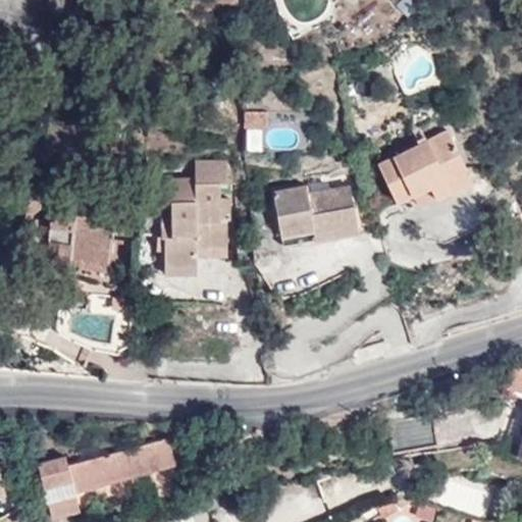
[(521,27),(513,28),(521,39),(521,27)]
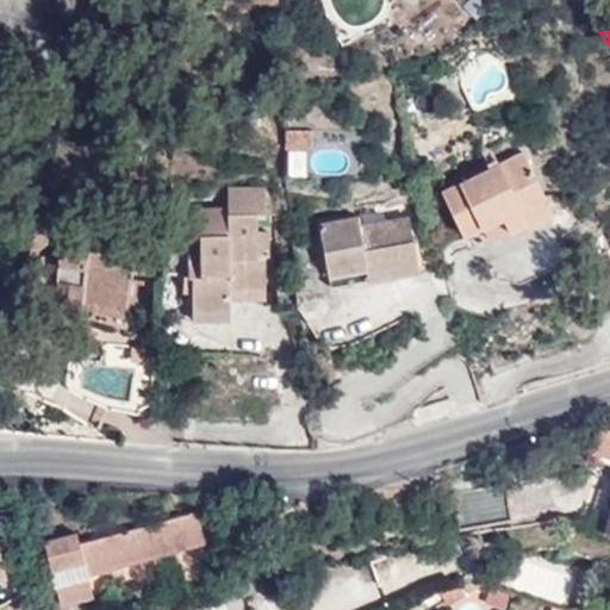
[(286,130),(287,148),(313,147),(313,129),(286,130)]
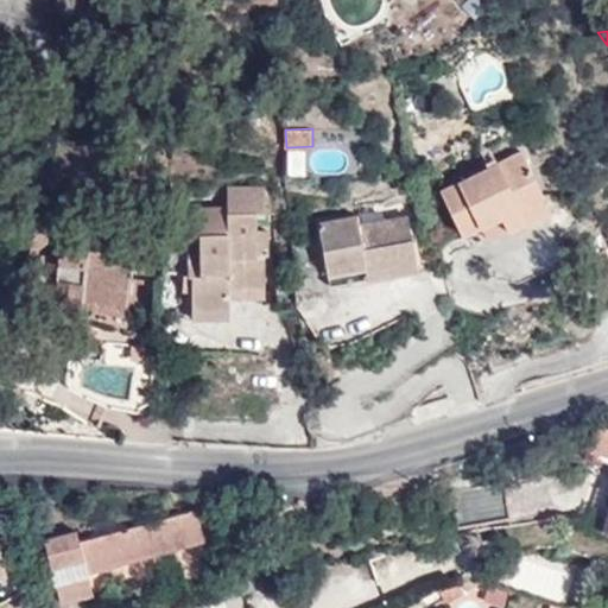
[(524,214),(548,204),(523,153),(442,190),(461,235),(501,219),(508,229),(526,220),(524,214)]
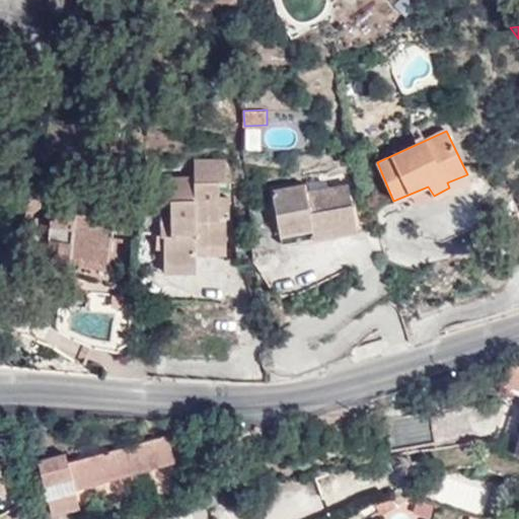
[(225,214),(229,214),(228,195),(219,196),(218,179),(225,179),(223,158),(192,158),(193,174),(164,175),(164,198),(170,198),(194,197),(194,212),(170,213),(160,213),(161,234),(165,234),(164,246),(166,269),(198,268),(198,250),(227,250),(225,225),(225,214)]
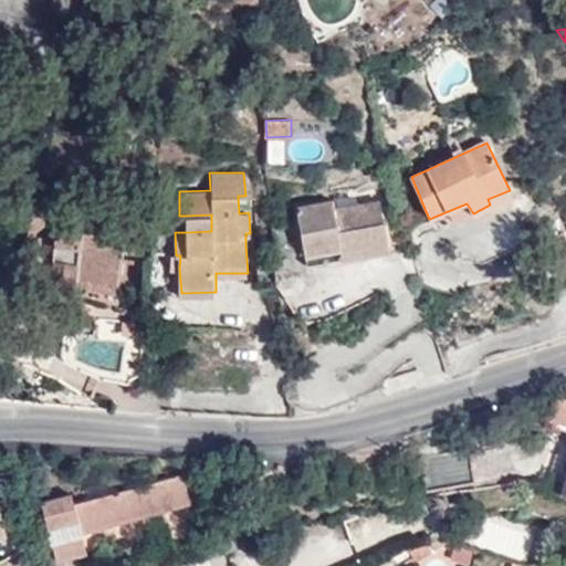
[(513,195),(510,190),(488,199),(490,205),(513,195)]
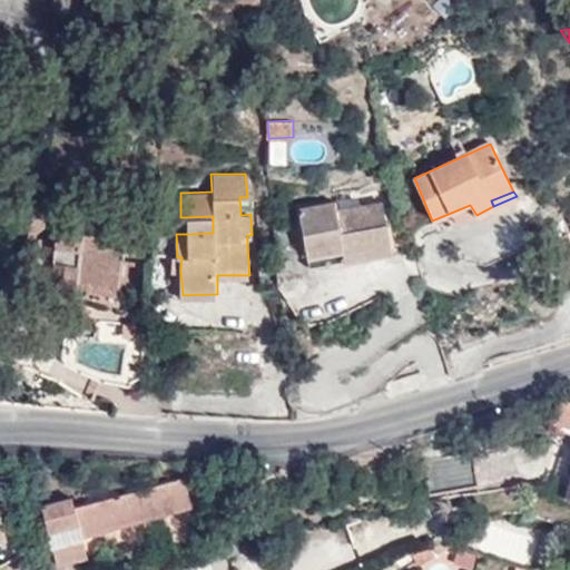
[(80,232),(121,242),(126,216),(69,203),(62,241),(58,241),(57,261),(67,264),(65,274),(64,274),(59,278),(59,284),(62,288),(76,292),(77,279),(115,288),(119,251),(79,242),(80,232)]
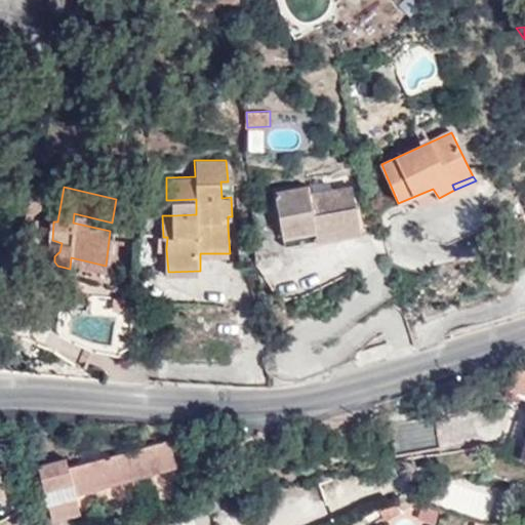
[(315,232),(316,243),(359,234),(352,188),(309,195),(308,188),(275,194),(283,238),(315,232)]
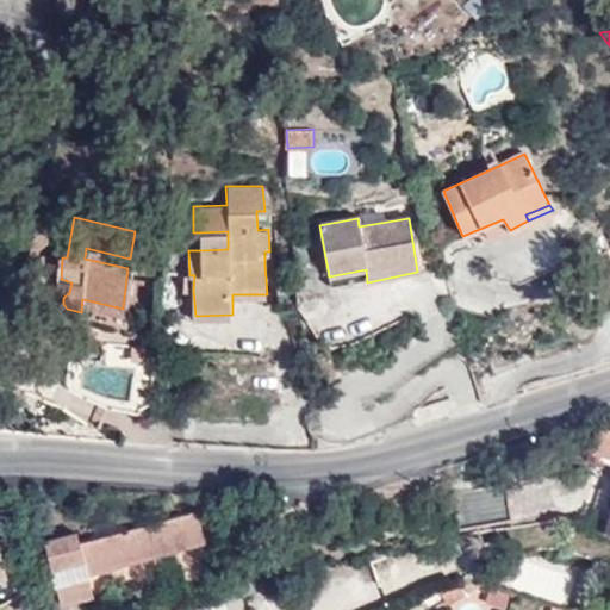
[(228,231),(200,232),(200,250),(228,249),(228,231)]
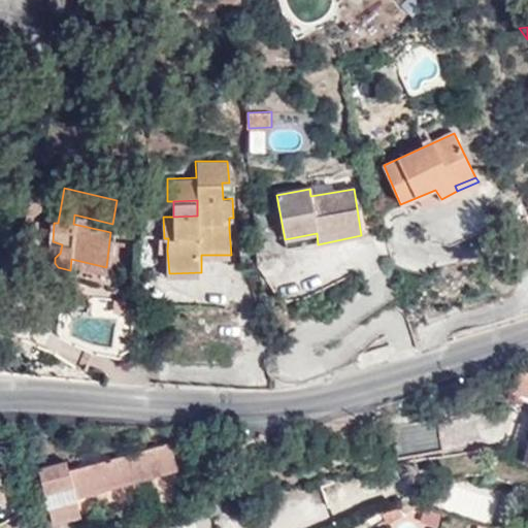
[(110,232),(112,224),(74,215),(73,224),(110,232)]
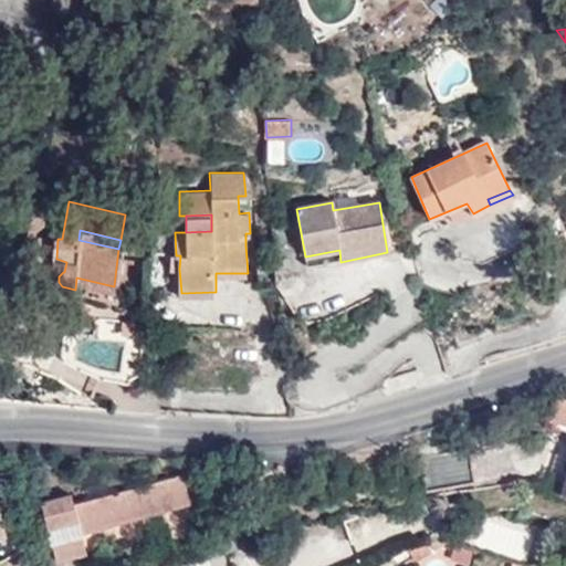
[(306,268),(341,262),(339,250),(305,257),(306,268)]
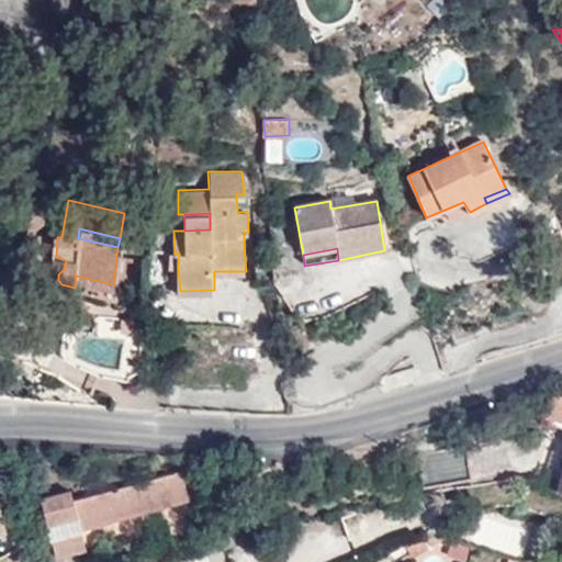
[(170,266),(178,267),(179,254),(175,254),(170,253),(170,266)]
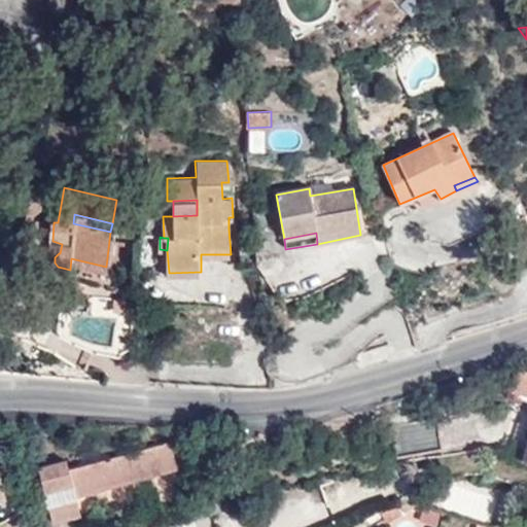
[(526,458),(526,369),(518,366),(511,387),(526,391),(526,455),(526,458)]
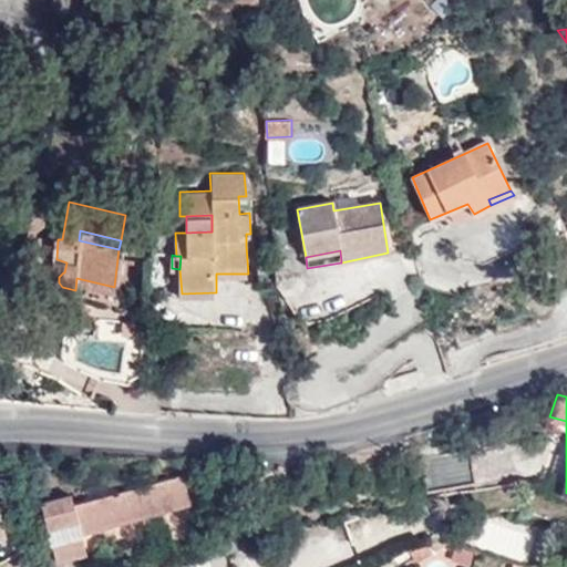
[(467,449),(419,456),(424,490),(474,480),(467,449)]
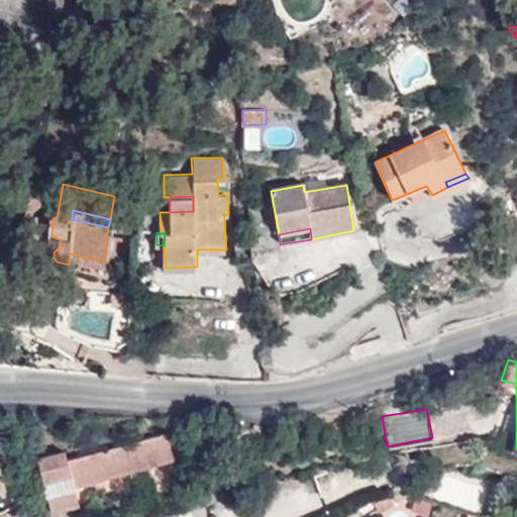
[(61,450),(33,457),(48,510),(76,503),(71,486),(171,456),(166,432),(64,460),(61,450)]
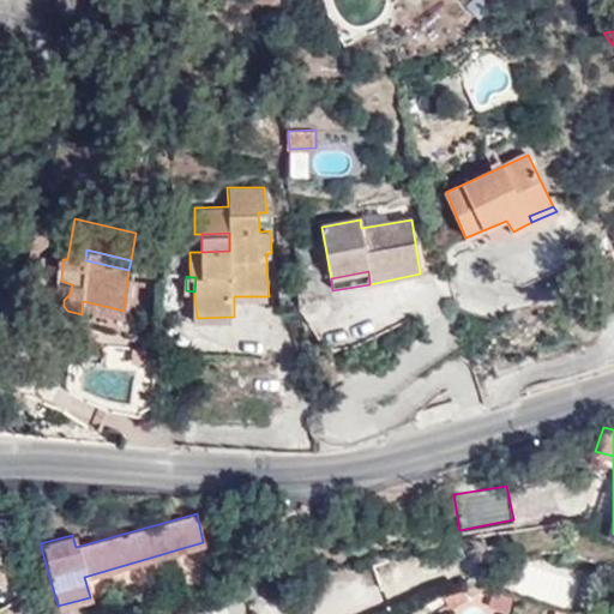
[(286,529),(293,529),(293,523),(276,528),(278,539),(288,536),(286,529)]
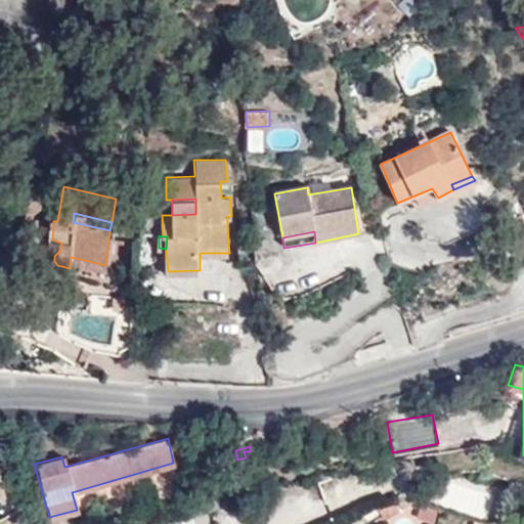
[(200,523),(242,510),(234,486),(191,498),(200,523)]
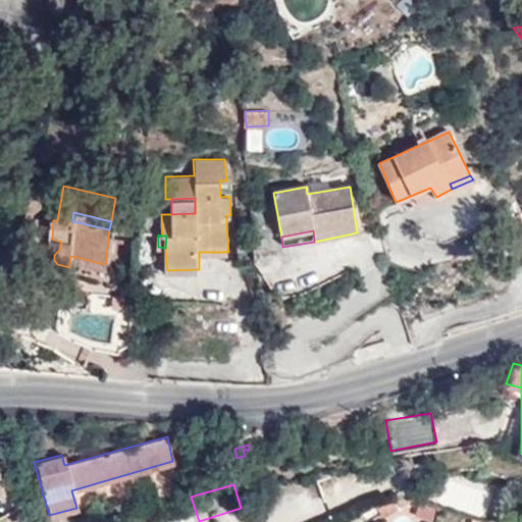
[(414,513),(431,517),(434,506),(417,501),(414,513)]
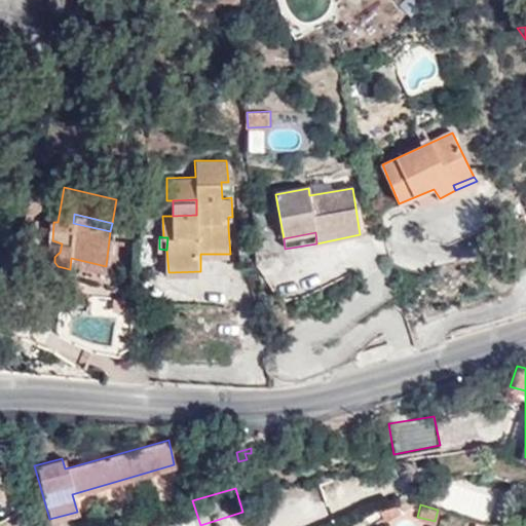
[(384,520),(400,515),(396,505),(381,512),(384,520)]
